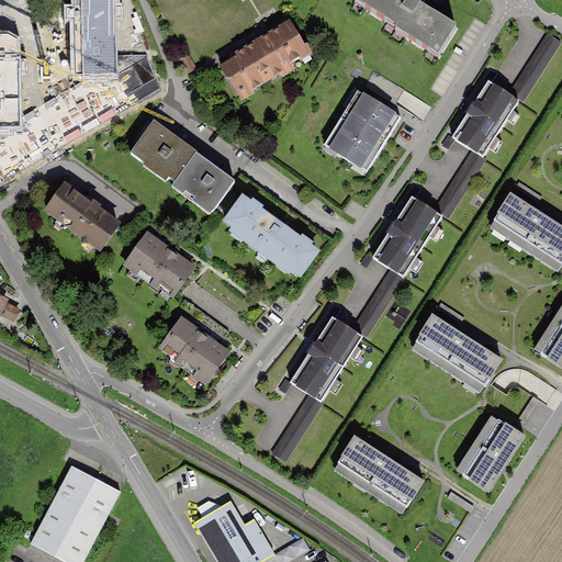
[(411,0),(352,0),(353,0),(439,56),(457,30),(411,0)]
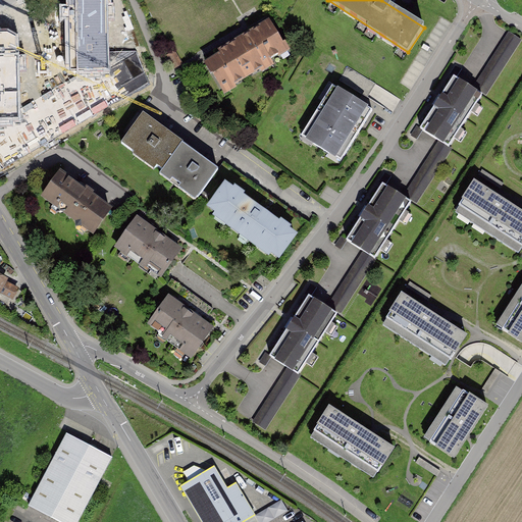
[(104,6),(66,8),(70,74),(107,72),(104,6)]
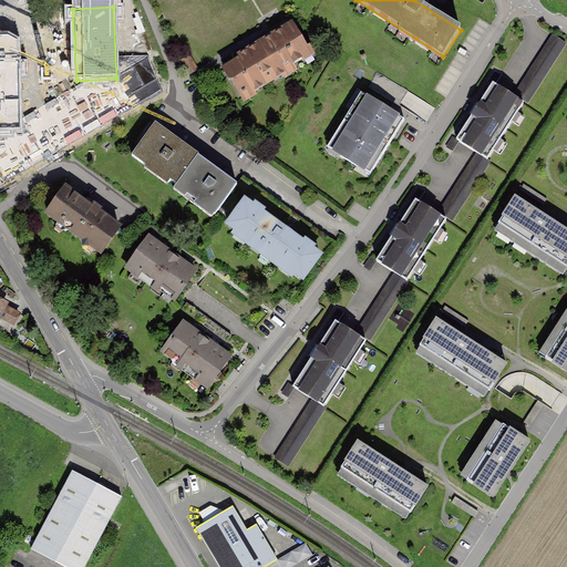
[(315,58),(292,23),(223,68),(245,102),(315,58)]
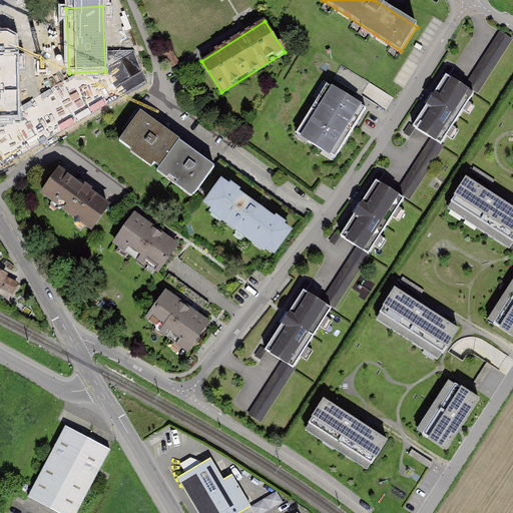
[(512,43),(512,40),(499,33),(467,84),(481,93),(512,43)]
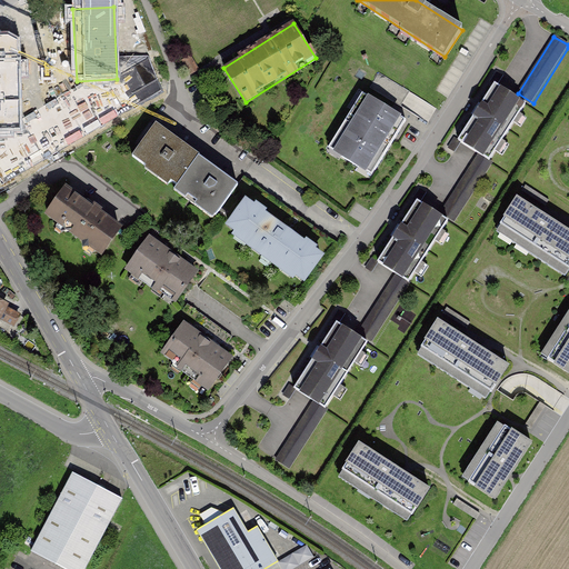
[(17,65),(0,65),(0,132),(20,132),(17,65)]
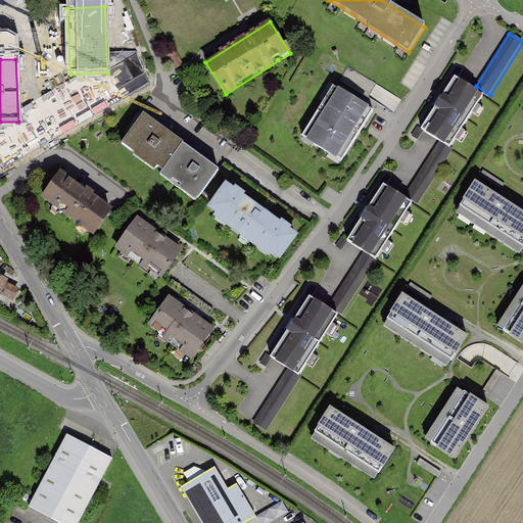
[(422,132),(438,143),(406,194),(419,203),(488,97),(458,78),(422,132)]
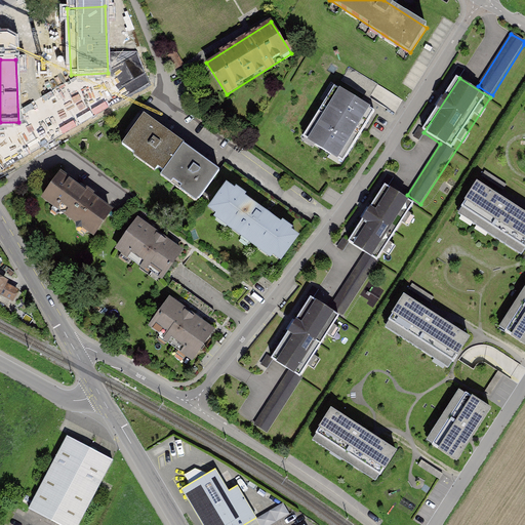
[(375,106),(340,84),(307,139),(341,160),(375,106)]
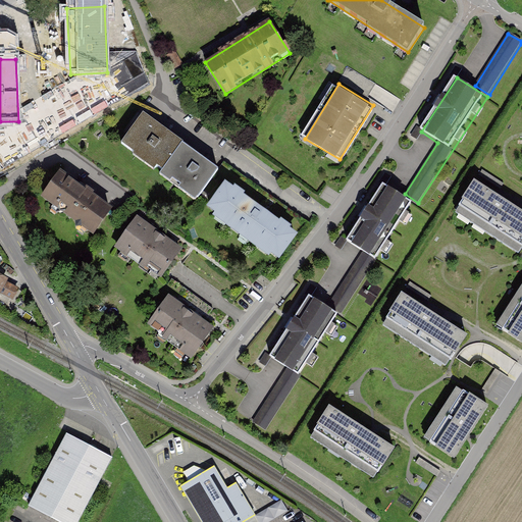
[(216,169),(140,115),(118,145),(195,199),(216,169)]
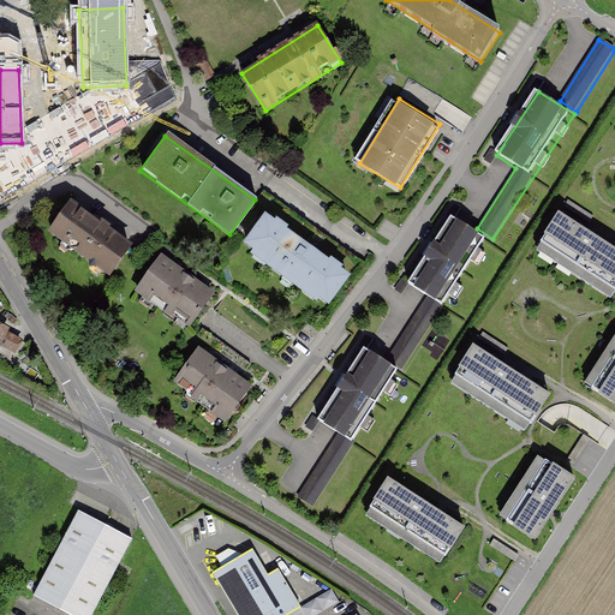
[(69,202),(46,233),(106,276),(129,246),(69,202)]
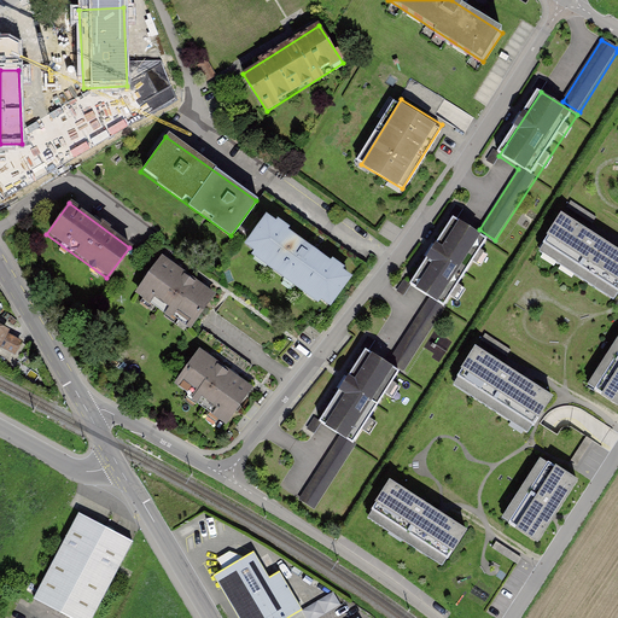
[(617,248),(560,211),(536,249),(614,299),(617,293),(617,248)]
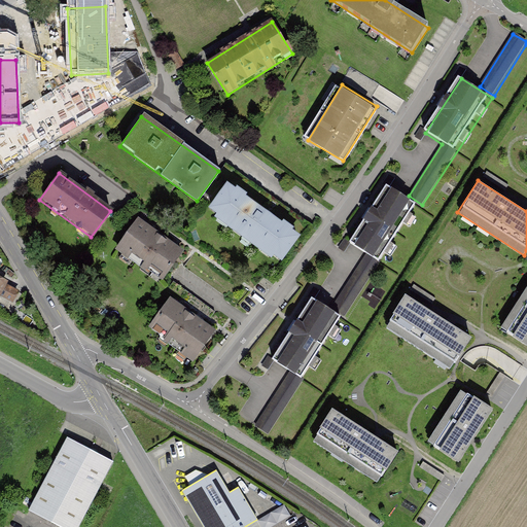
[(417,205),(385,184),(347,243),(365,255),(331,307),(345,315),(417,205)]
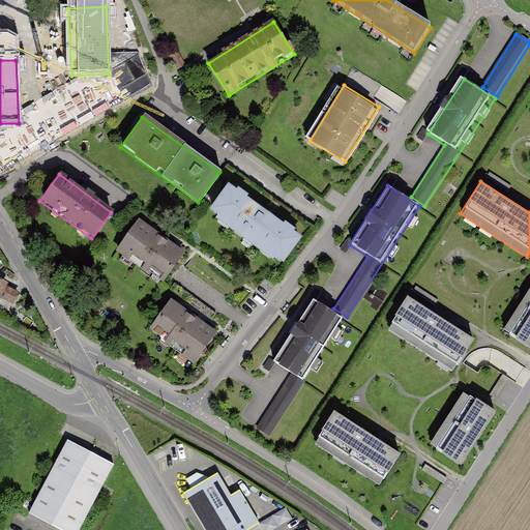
[(300,236),(227,186),(208,213),(282,263),(300,236)]
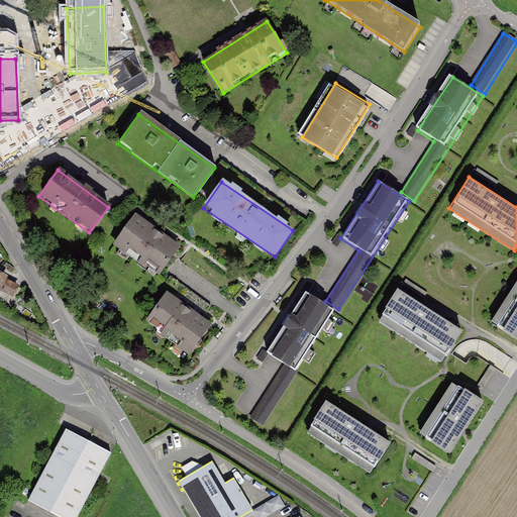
[(133,215),(113,243),(158,275),(178,246),(133,215)]
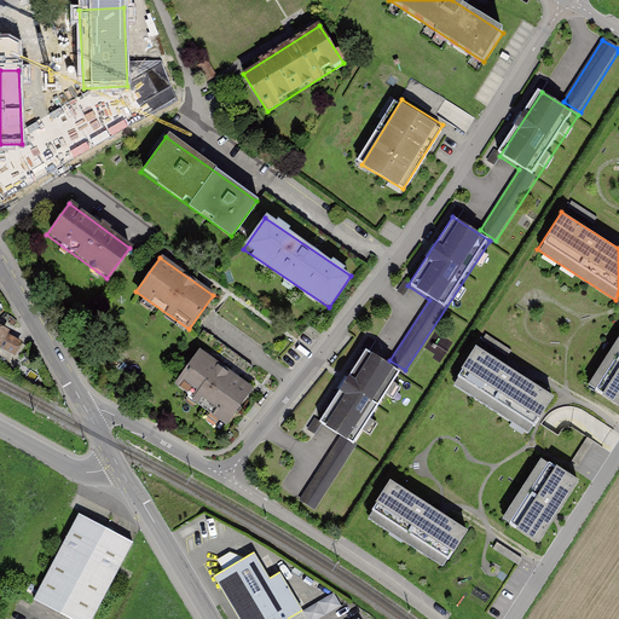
[(27,337),(0,325),(0,352),(3,348),(18,357),(27,337)]
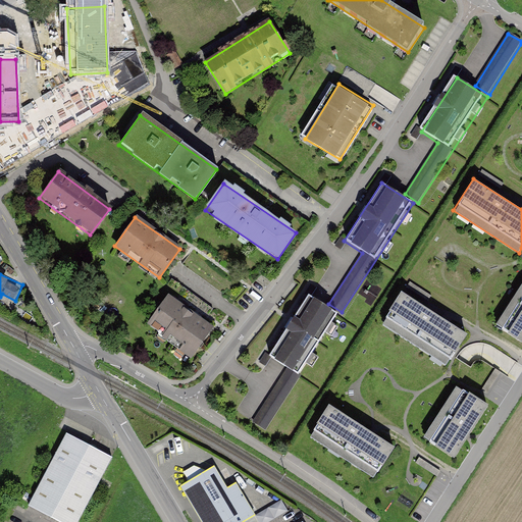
[(521,281),(494,324),(521,341),(521,281)]
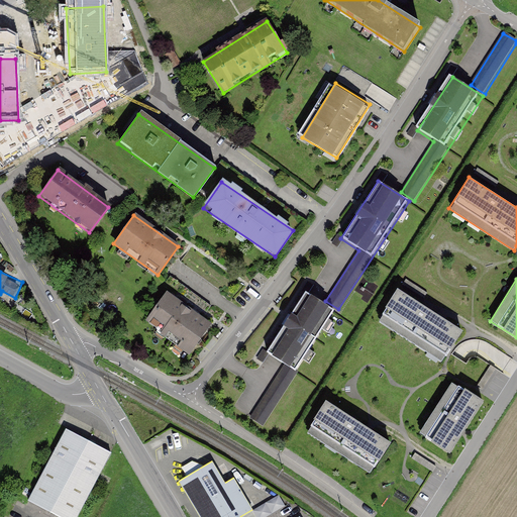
[(211,322),(167,291),(143,324),(188,354),(211,322)]
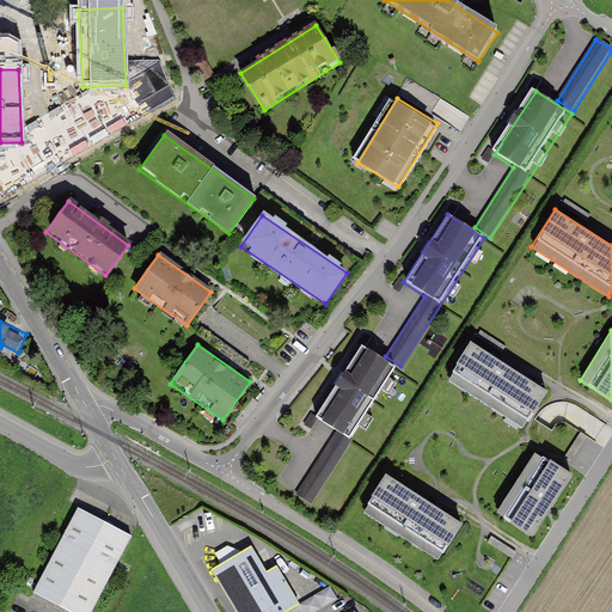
[(336,433),(295,493),(311,503),(401,369),(363,346),(314,418),(336,433)]
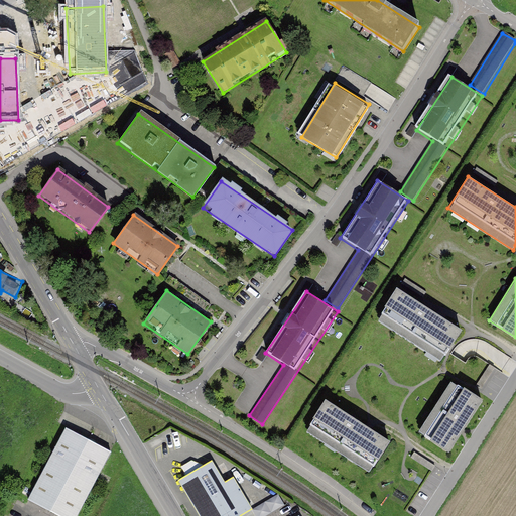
[(445,357),(462,332),(398,292),(383,317),(445,357)]
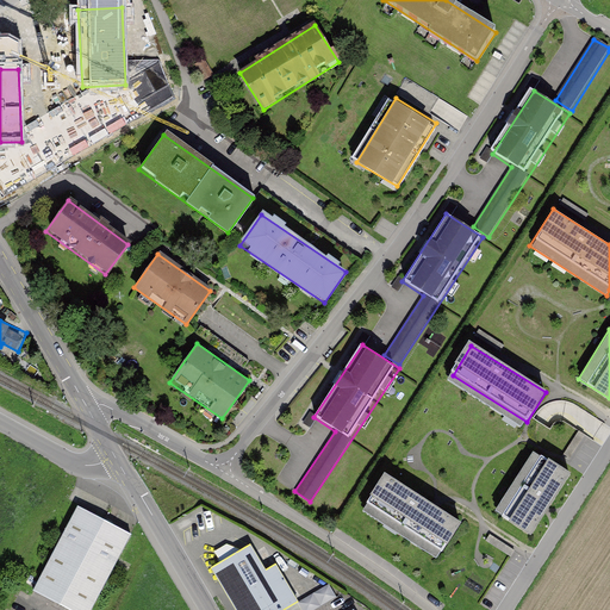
[(528,540),(571,474),(536,452),(493,517),(528,540)]
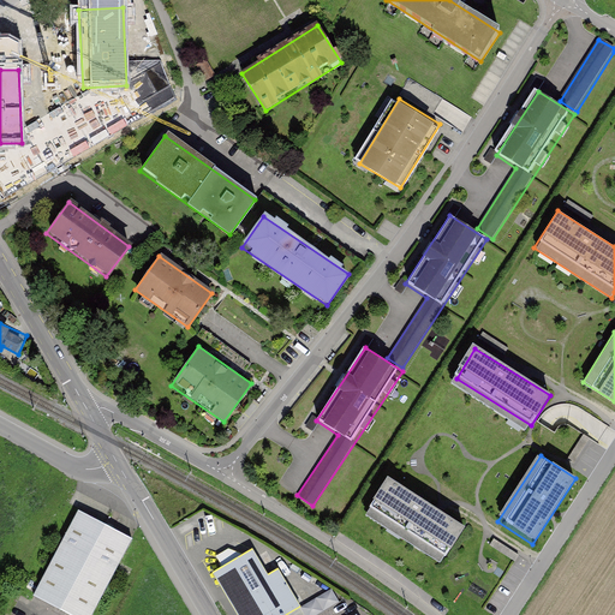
[(448,555),(466,526),(392,478),(372,508),(448,555)]
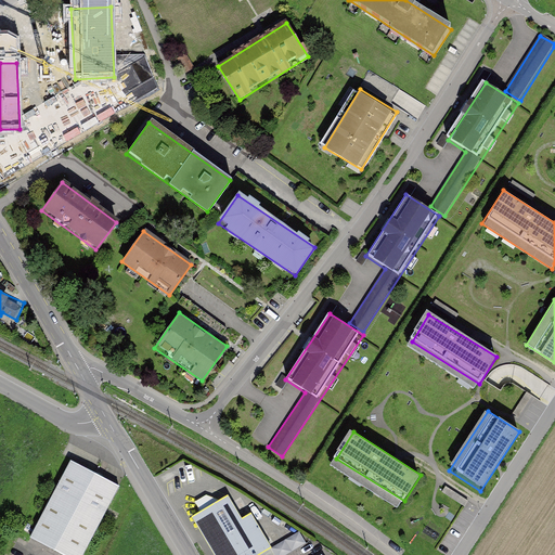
[(85,554),(120,488),(71,462),(30,538),(63,554),(85,554)]
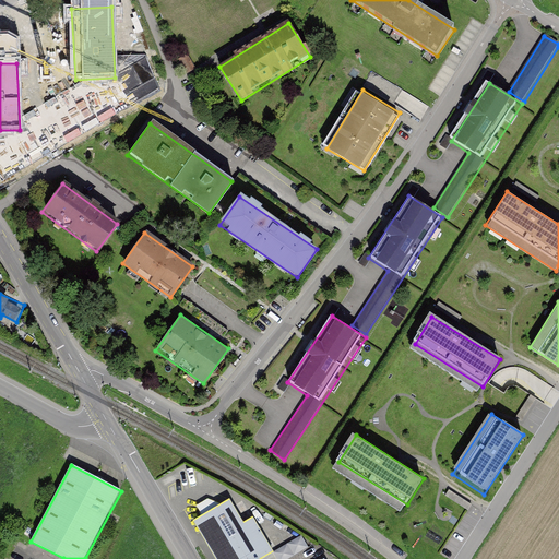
[(229,499),(192,521),(214,558),(266,558),(274,555),(253,519),(244,524),(229,499)]
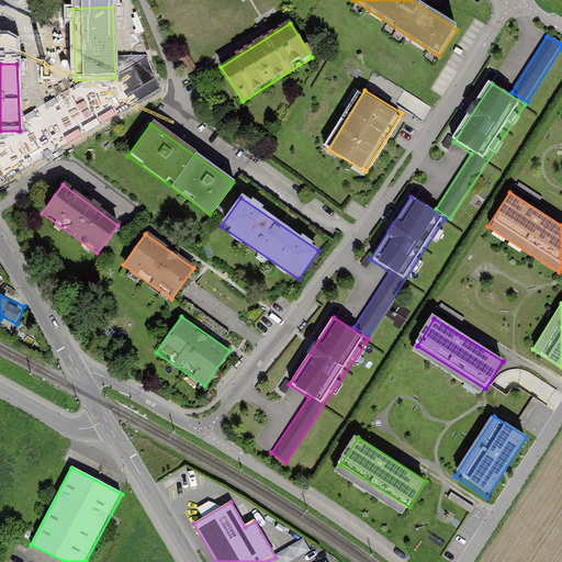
[(124,520),(114,515),(110,524),(120,529),(124,520)]
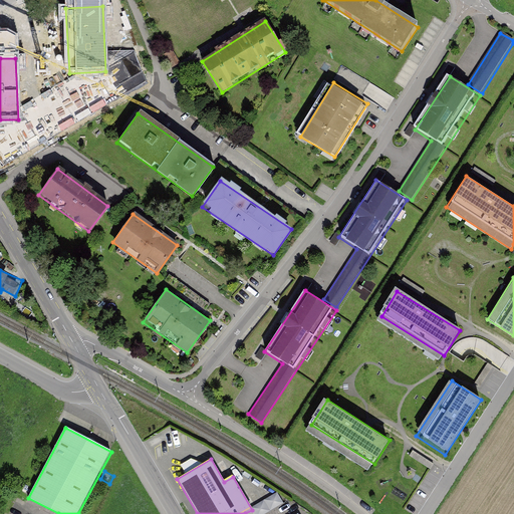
[(279,493),(253,507),(256,513),(264,513),(285,503),(279,493)]
